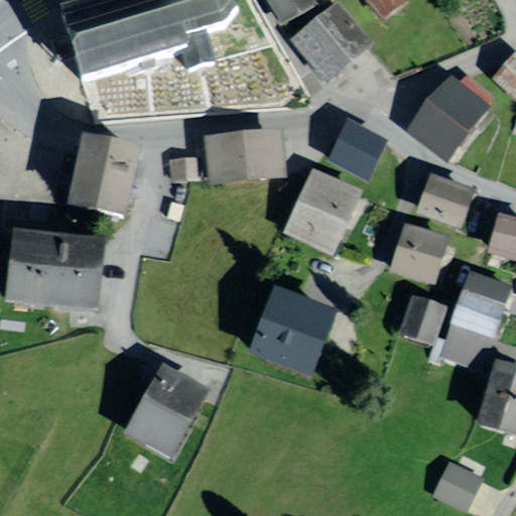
[(103,0),(62,12),(71,44),(82,82),(179,53),(185,74),(201,70),(215,65),(205,32),(224,26),(237,7),(234,0),(103,0)]
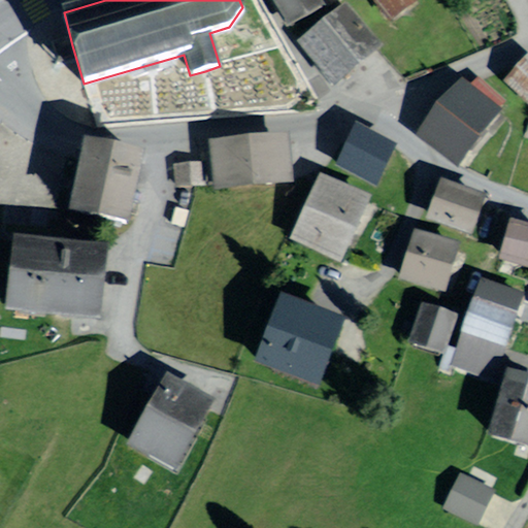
[(274,0),(288,25),(319,8),(315,0),(274,0)]
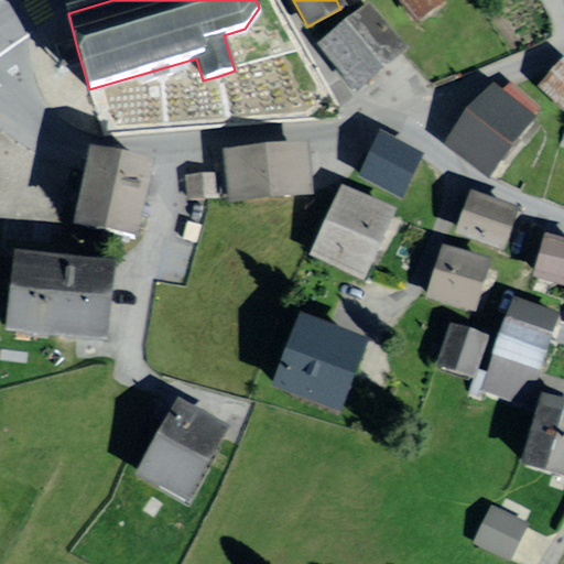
[(443,0),(402,0),(415,20),(431,10),(444,1),(443,0)]
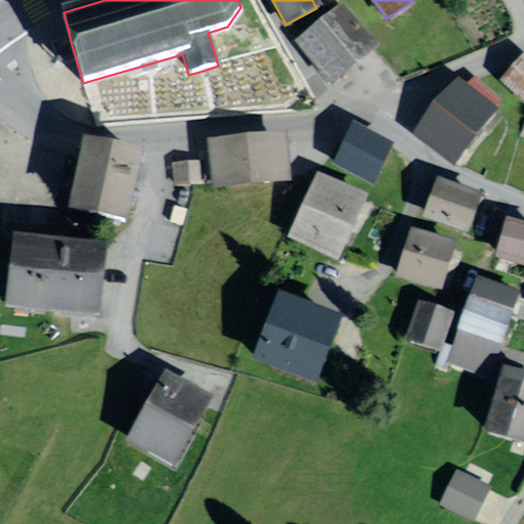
[(340,8),(300,41),(333,82),(344,73),(374,49),(340,8)]
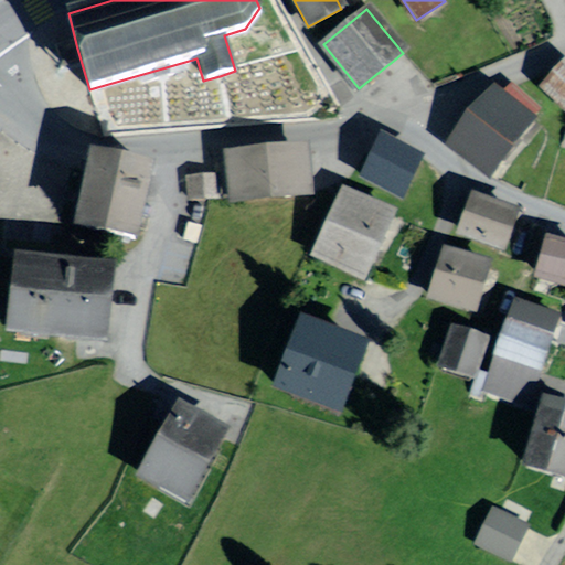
[(564,68),(544,93),(564,112),(564,68)]
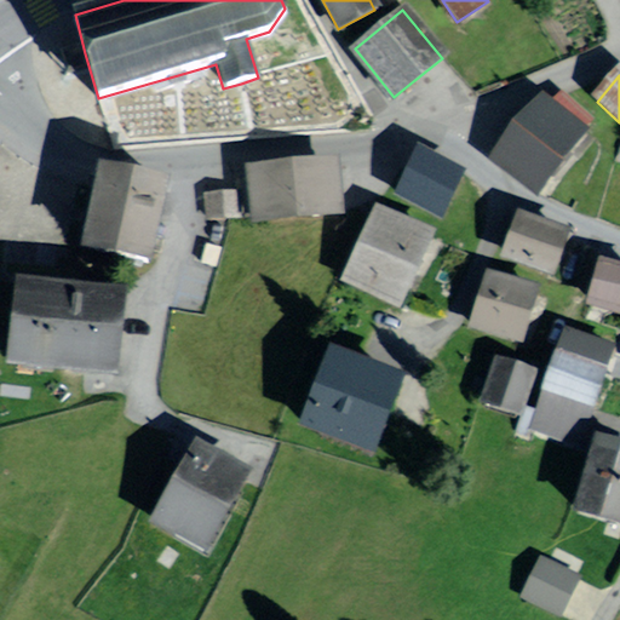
[(584,133),(547,105),(501,165),(538,193),(563,161),(584,133)]
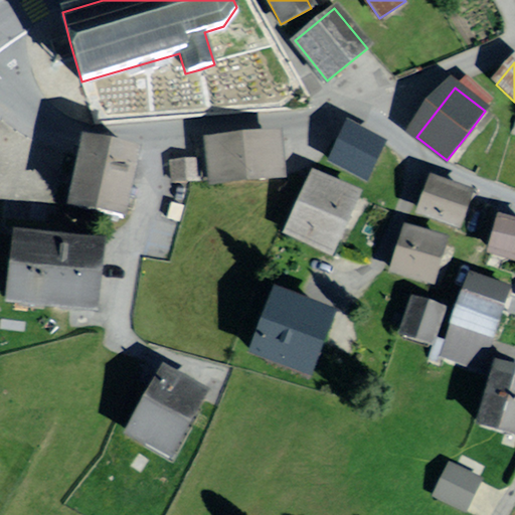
[(267,130),(203,136),(208,185),(287,178),(282,129),(267,130)]
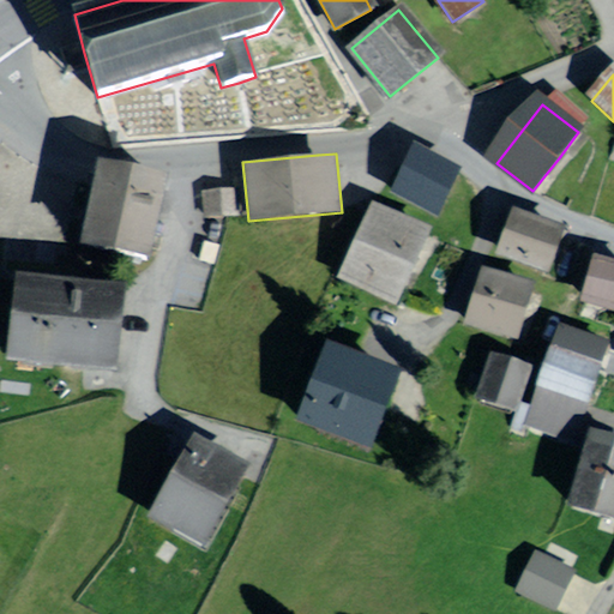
[(456,176),(417,156),(397,194),(435,215),(447,193),(456,176)]
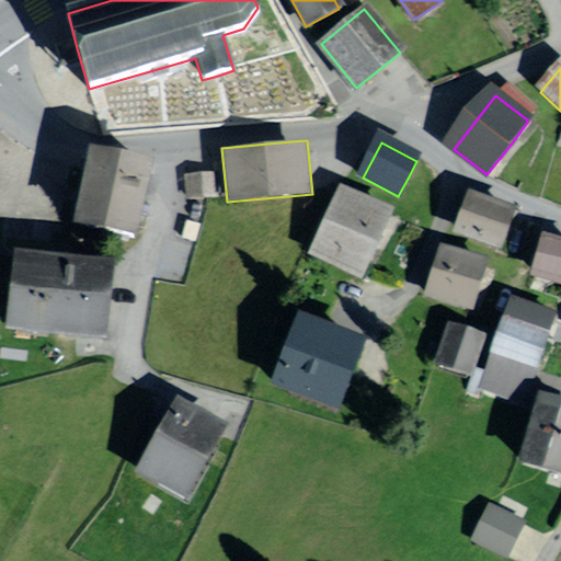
[(152,158),(89,145),(86,160),(72,222),(136,236),(152,158)]
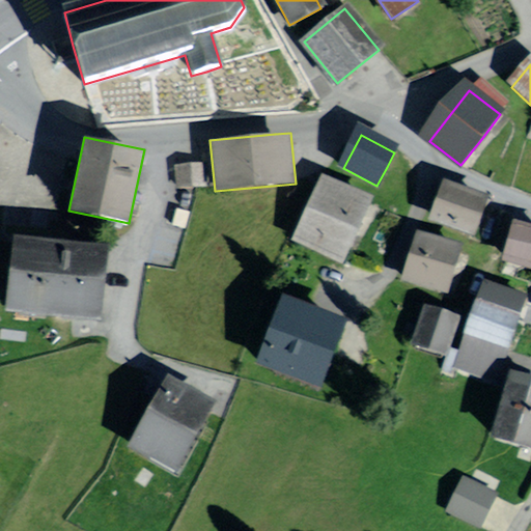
[(202,163),(174,165),(176,187),(203,185),(202,163)]
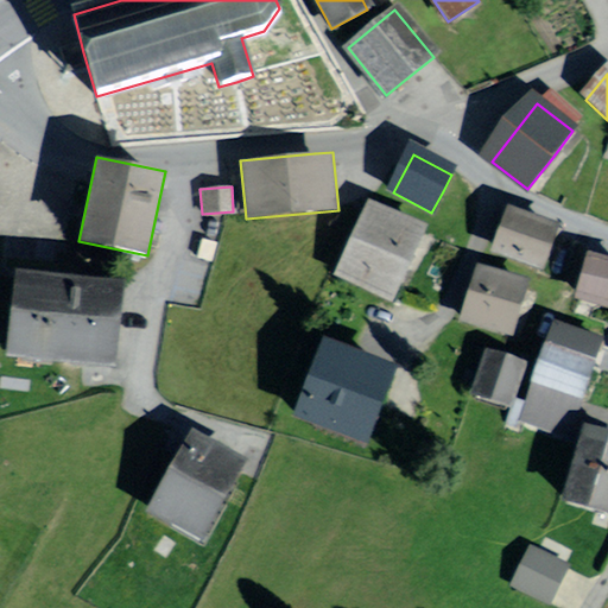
[(420,234),(377,213),(346,279),(390,299),(416,246),(420,234)]
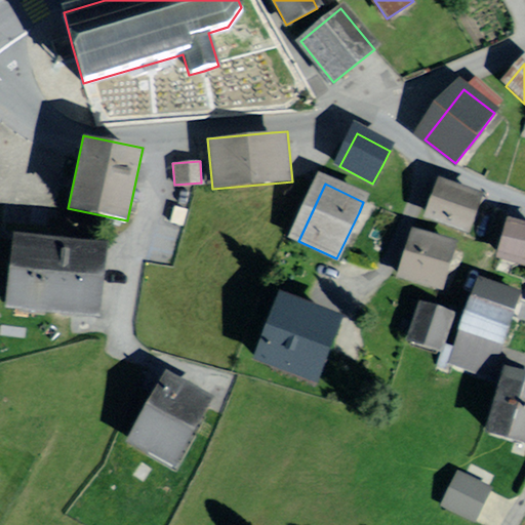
[(479,200),(442,188),(432,218),(469,231),(474,214),(479,200)]
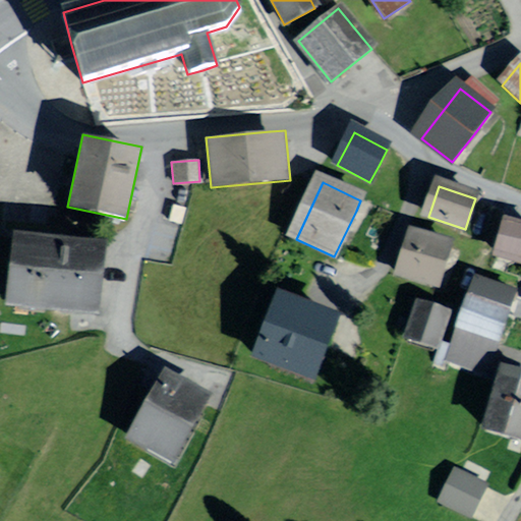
[(520,224),(507,220),(498,249),(520,256),(520,224)]
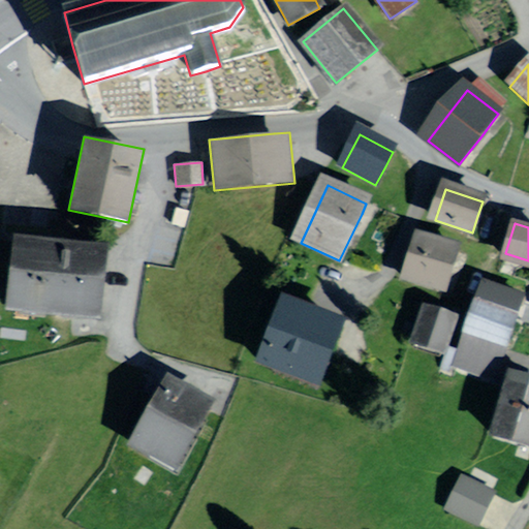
[(74,241),(13,235),(5,308),(99,318),(107,245),(74,241)]
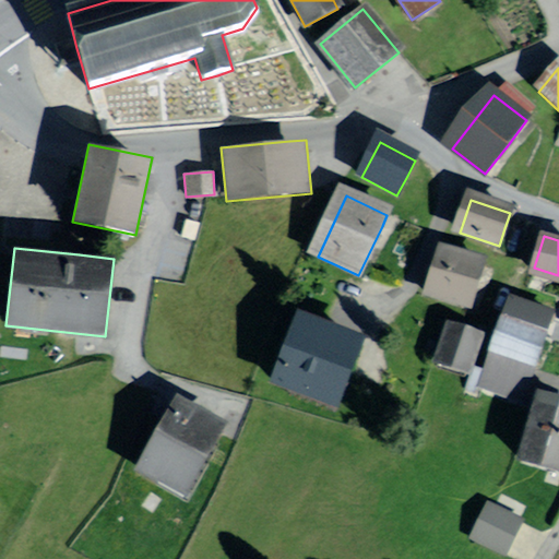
[(482,265),(442,253),(428,296),(467,308),(475,285),(482,265)]
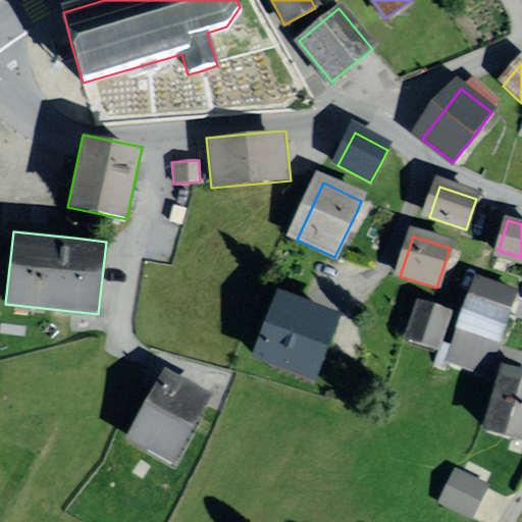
[(516,291),(477,277),(449,362),(486,374),(516,291)]
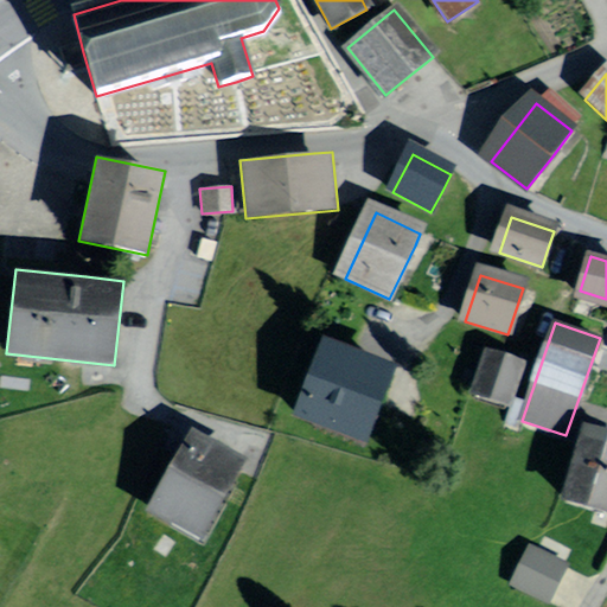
[(391,377),(327,353),(315,383),(304,415),(368,439),(391,377)]
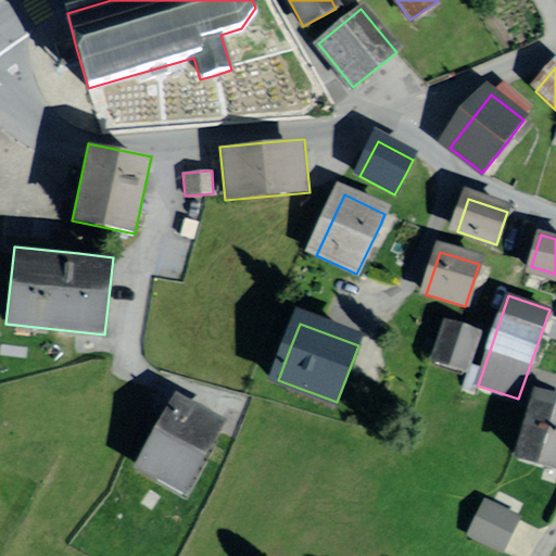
[(464,333),(443,326),(432,359),(466,371),(478,338),(464,333)]
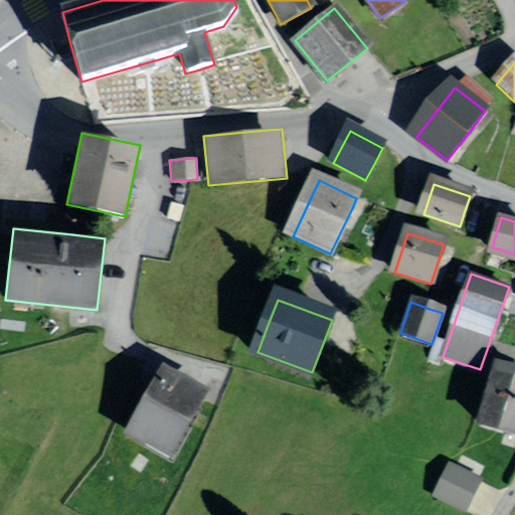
[(514,370),(500,366),(482,426),(514,436),(514,370)]
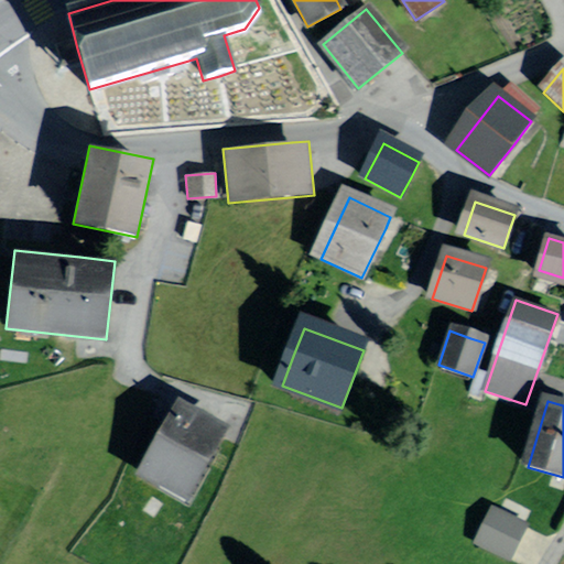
[(220,432),(182,410),(160,449),(147,474),(185,495),(220,432)]
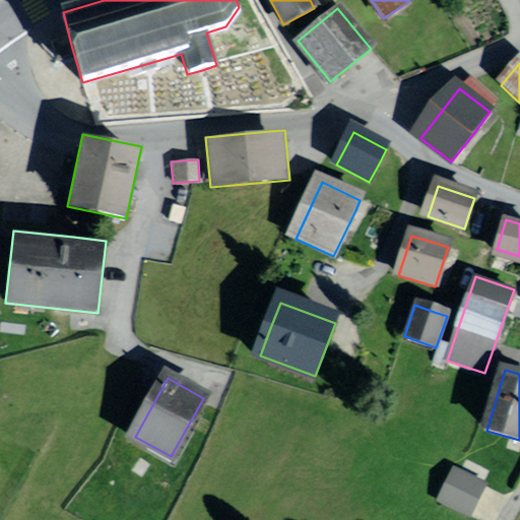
[(482,486),(456,471),(441,500),(468,514),(482,486)]
